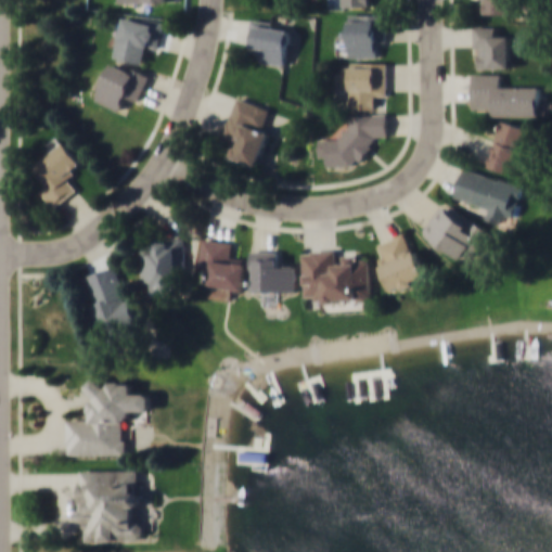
[(338,0),(339,9),(371,9),(371,0),(338,0)]
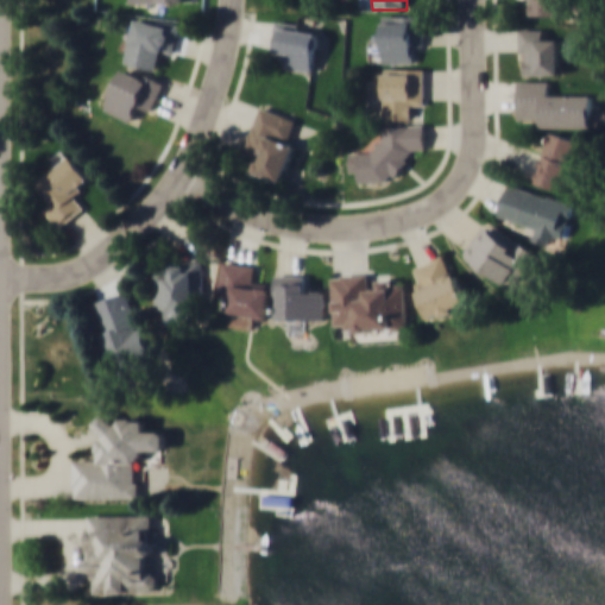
[(527,0),(527,17),(556,17),(556,0),(527,0)]
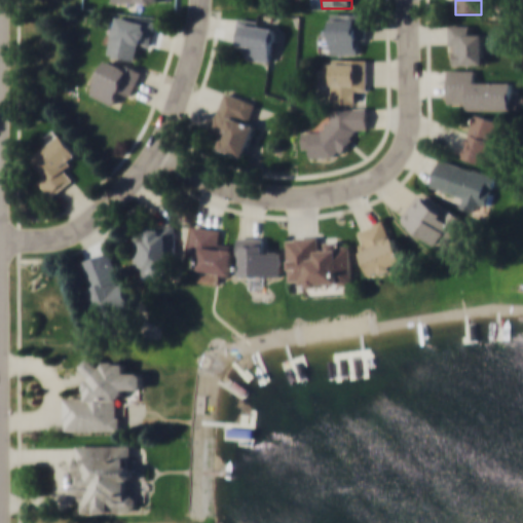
[(152,22),(114,13),(106,57),(133,63),(135,50),(146,52),(152,22)]
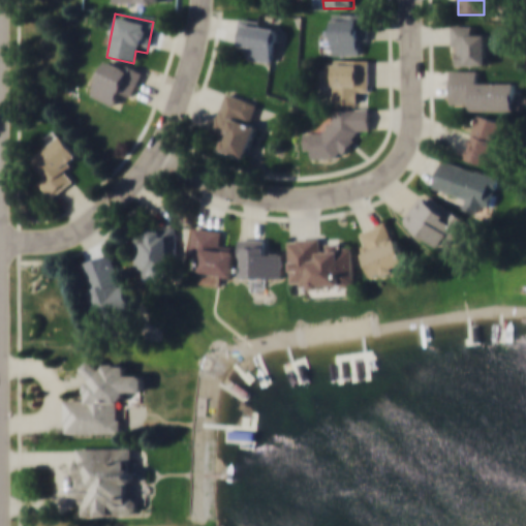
[(329,14),(329,57),(356,57),(356,45),(365,45),(365,14),(329,14)]
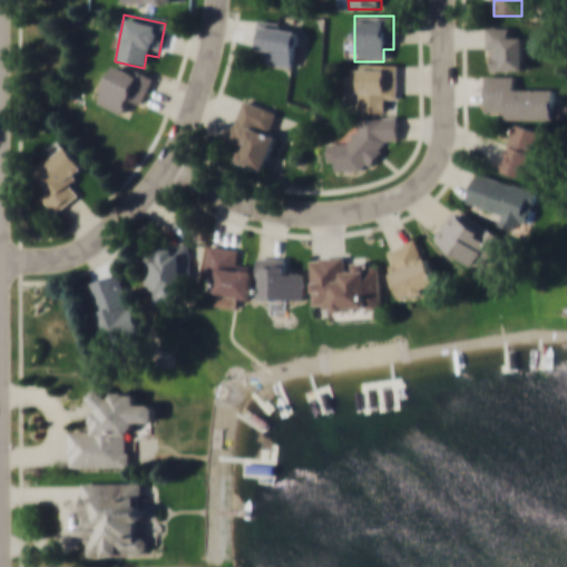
[(264,66),(292,69),(296,27),(254,22),(252,50),(265,51),(264,66)]
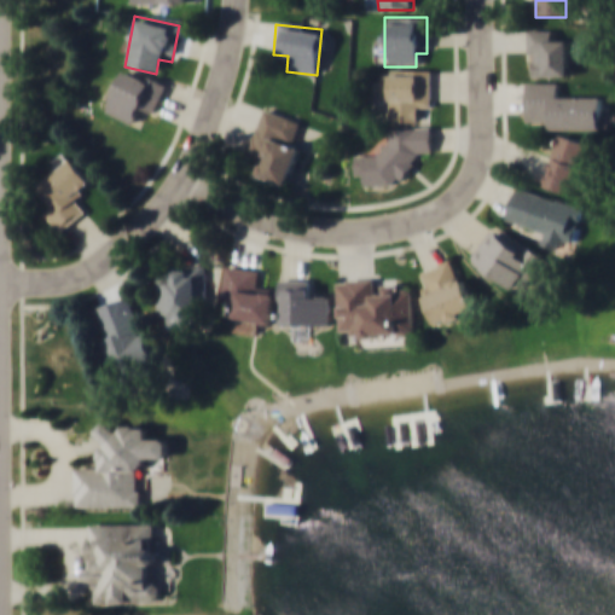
[(524,77),(567,77),(567,44),(552,44),(552,30),(524,30),(524,77)]
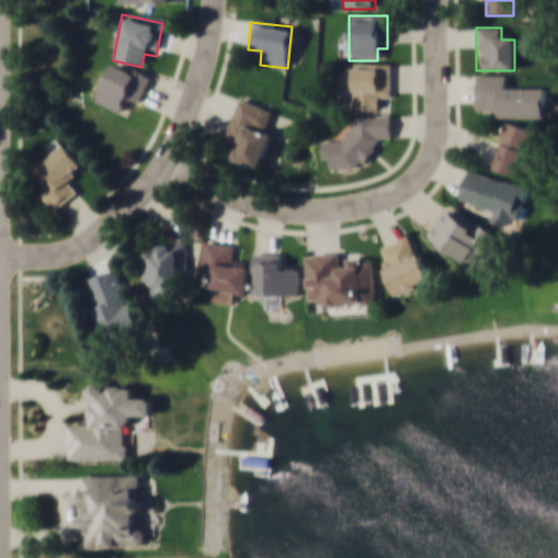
[(125,104),(136,109),(149,78),(110,63),(93,104),(121,115),(125,104)]
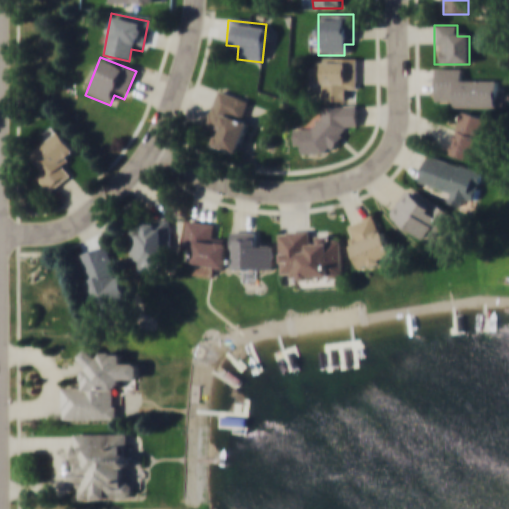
[(354,91),(355,59),(314,59),(314,81),(322,82),(322,102),(343,102),(343,91),(354,91)]
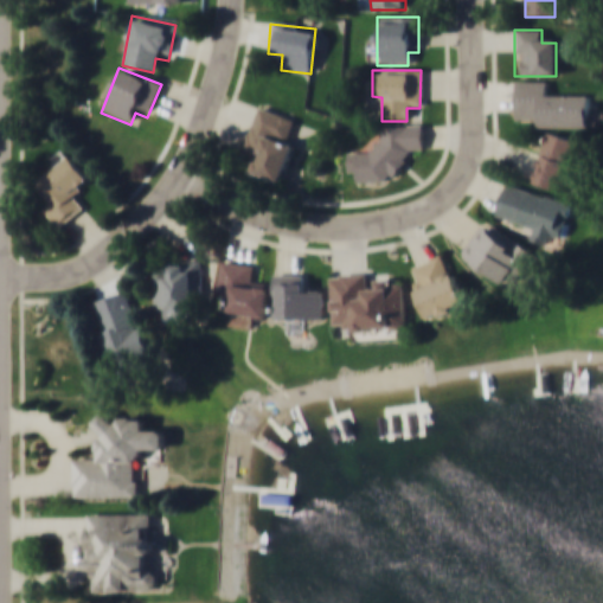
[(587,96),(545,96),(545,83),(513,83),(513,119),(528,119),(528,128),(587,128),(587,96)]
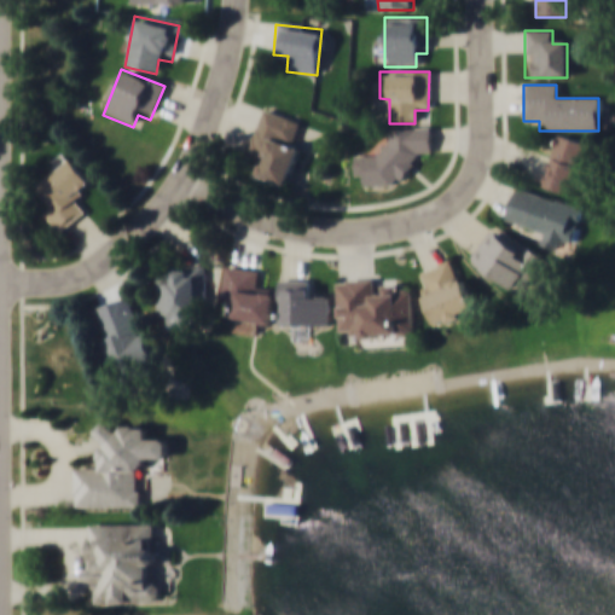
[(284,189),(297,151),(288,148),(297,123),(259,110),(242,157),(262,164),(257,178),(284,189)]
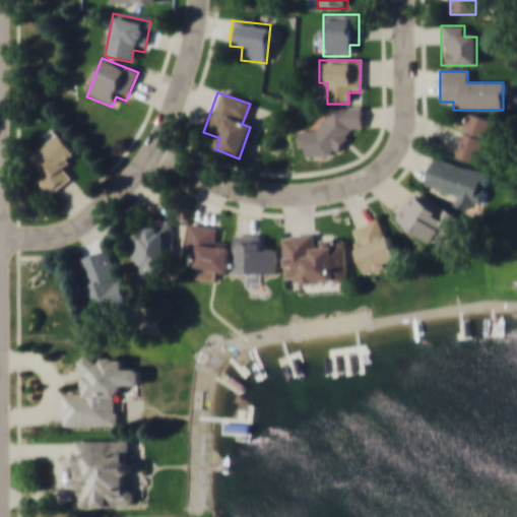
[(296,131),(297,149),(305,149),(305,154),(347,153),(347,130),(361,129),(361,107),(321,108),(322,131),(296,131)]
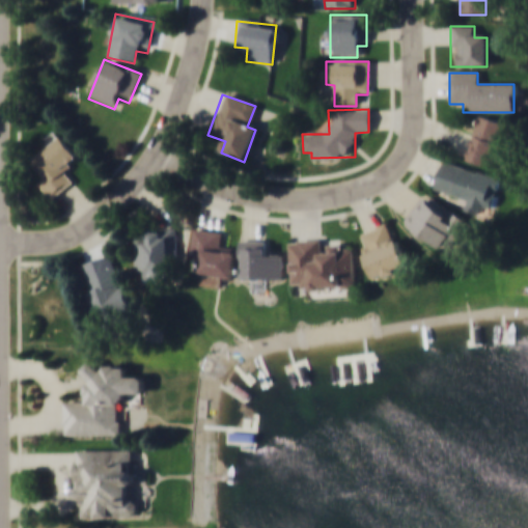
[(465,162),(494,169),(505,124),(476,116),(465,162)]
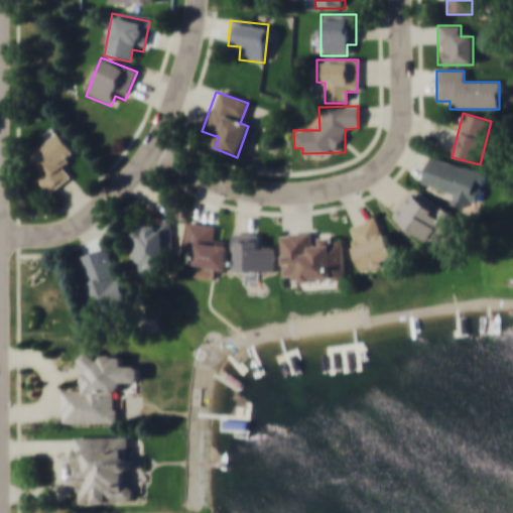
[(69,178),(60,169),(76,157),(56,133),(28,155),(43,173),(35,179),(47,195),(69,178)]
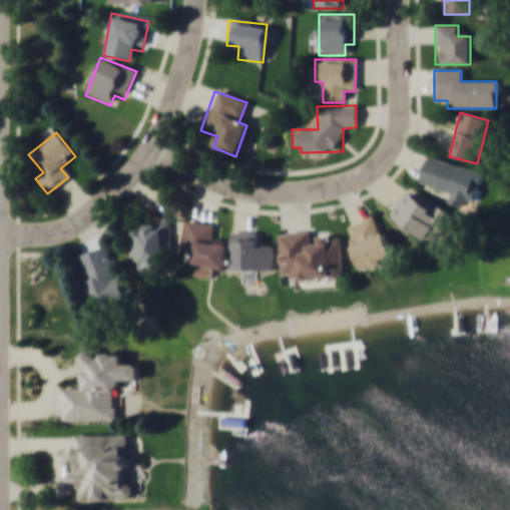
[(447,202),(472,209),(482,171),(425,156),(417,184),(450,193),(447,202)]
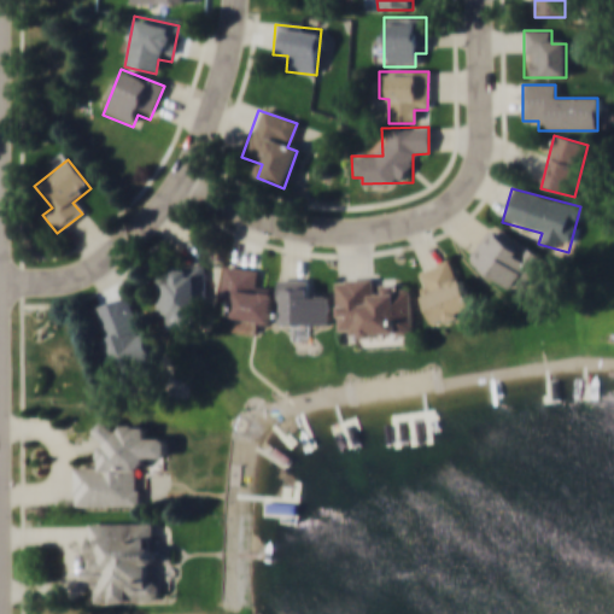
[(467,261),(518,293),(542,258),(491,224),(467,261)]
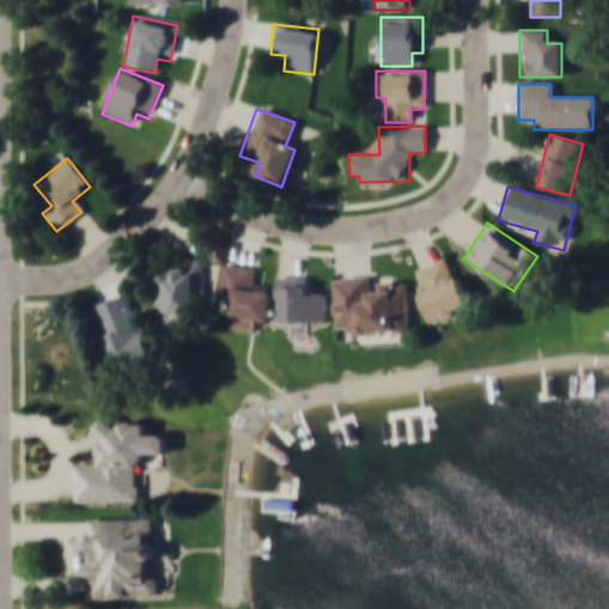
[(413,285),(430,324),(469,308),(448,257),(416,270),(421,282),(413,285)]
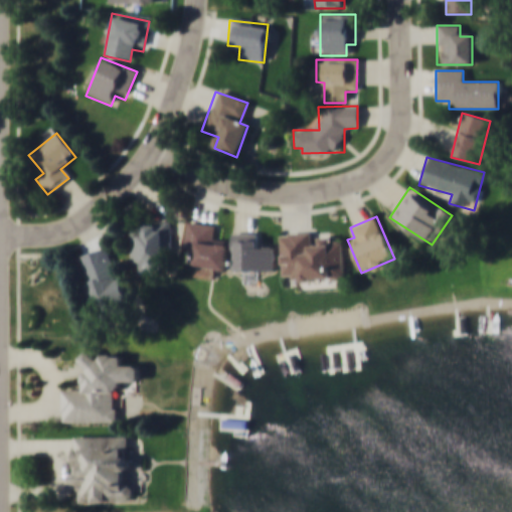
[(217,226),(185,222),(180,265),(192,266),(190,278),(211,281),(212,270),(223,271),(227,241),(215,239),(217,226)]
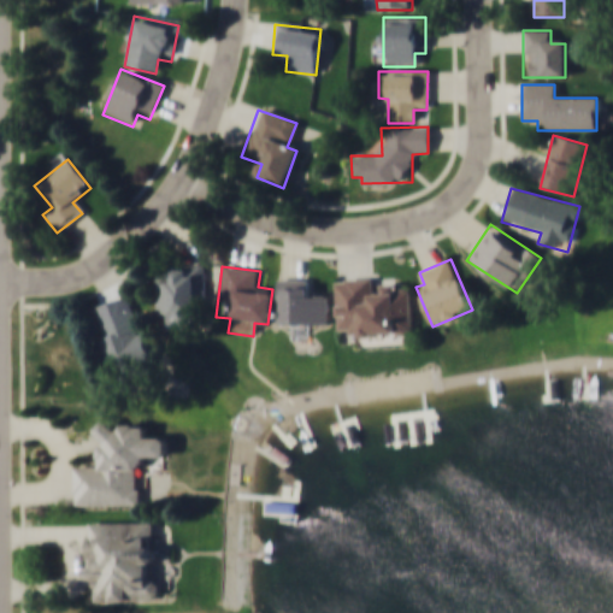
[(154,317),(168,317),(168,330),(193,330),(193,305),(202,305),(204,267),(165,267),(165,281),(154,281),(154,317)]
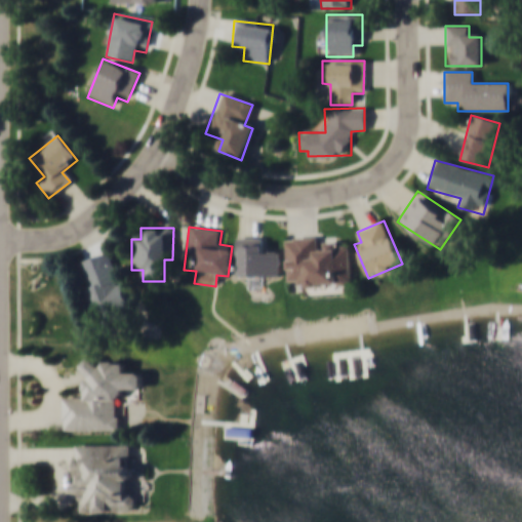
[(283,239),(285,281),(292,281),(292,288),(349,286),(348,245),(316,246),(316,238),(283,239)]
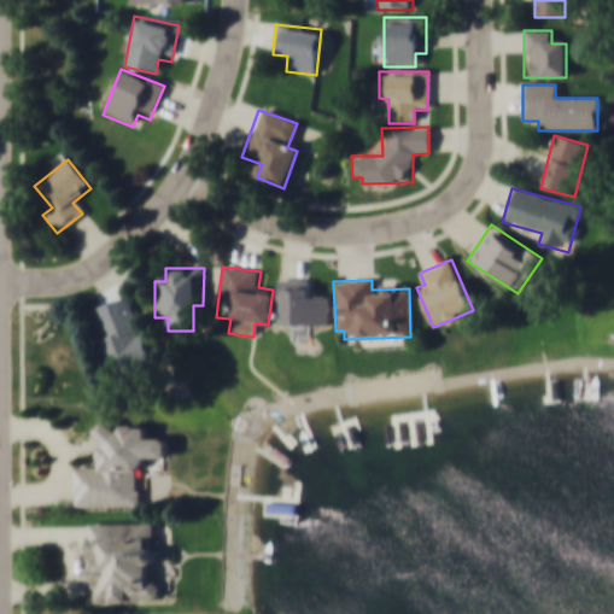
[(327,294),(313,294),(313,281),(276,281),(276,327),(328,327),(327,294)]
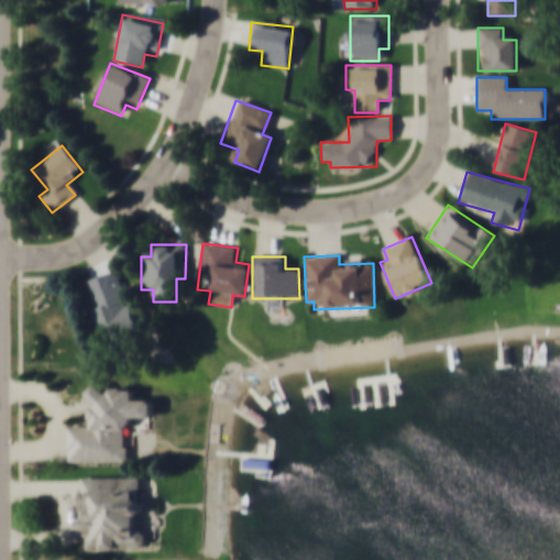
[(99,348),(136,337),(121,280),(83,289),(99,348)]
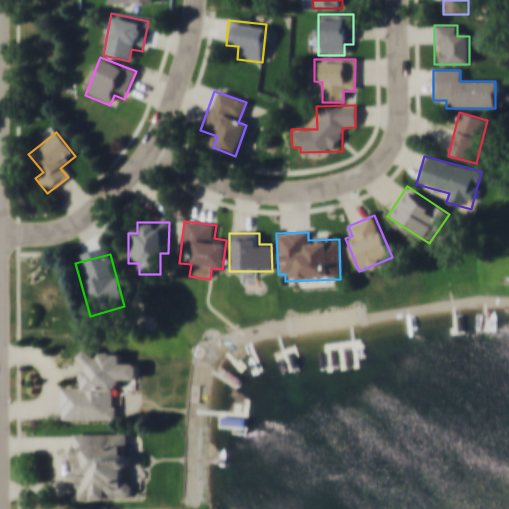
[(60,421),(115,421),(115,382),(137,382),(137,364),(120,364),(120,353),(80,353),(80,387),(59,388),(60,421)]
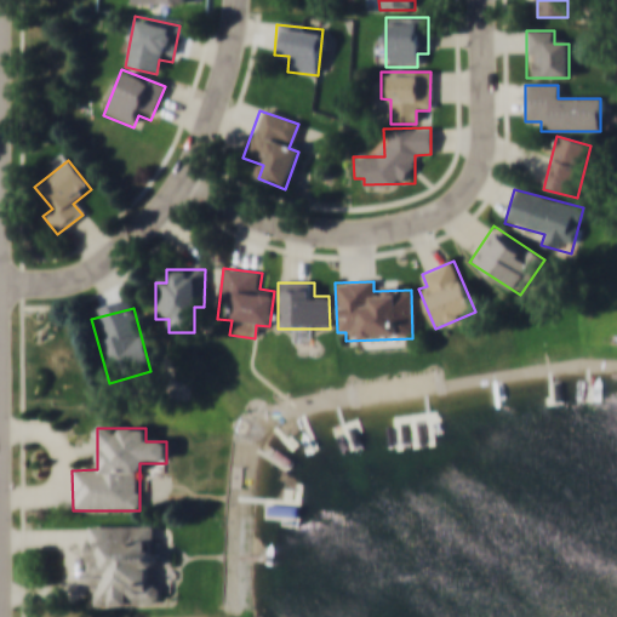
[(156,606),(156,584),(152,584),(153,527),(85,526),(85,566),(84,566),(84,588),(93,588),(93,606),(156,606)]
